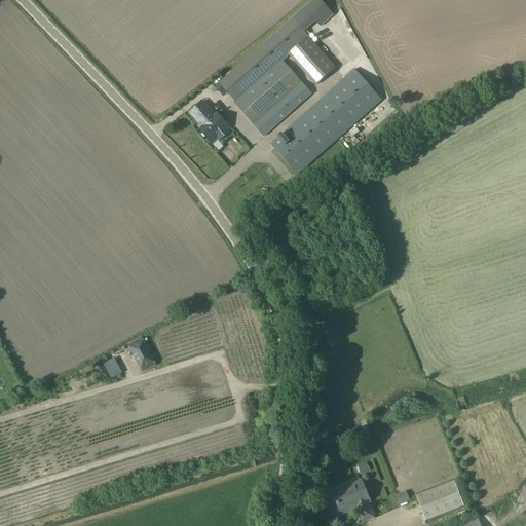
[(332,15),(317,0),(312,0),(303,8),(314,21),(320,26),(332,15)]
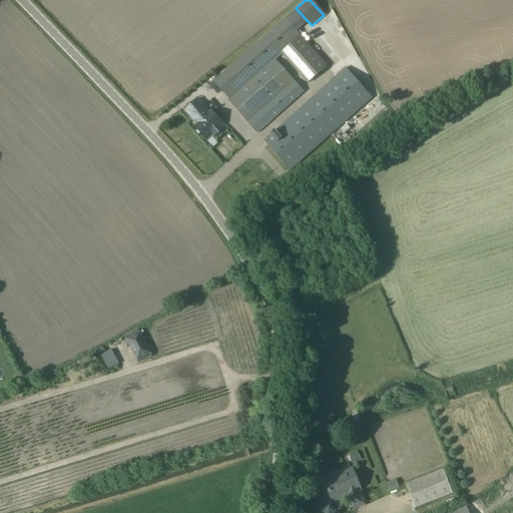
[(213,81),(229,99),(275,60),(281,54),(301,36),(285,18),(213,81)]
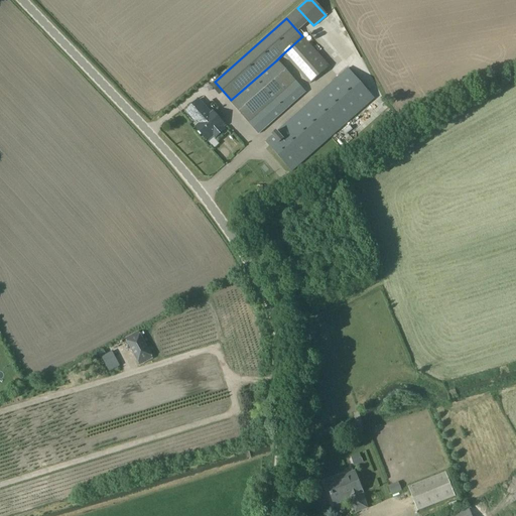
[(329,67),(302,36),(282,54),(309,85),(329,67)]
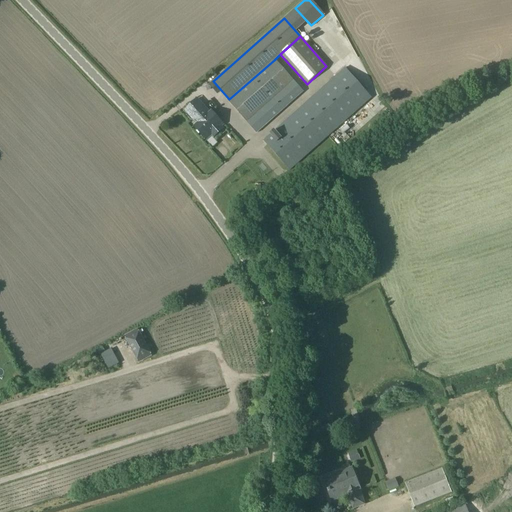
[(292,80),(274,60),(229,99),(228,100),(246,121),(292,80)]
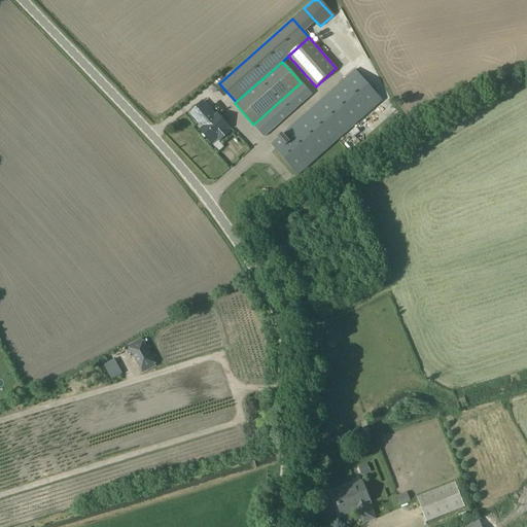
[(354,70),(271,145),(299,175),(382,101),(354,70)]
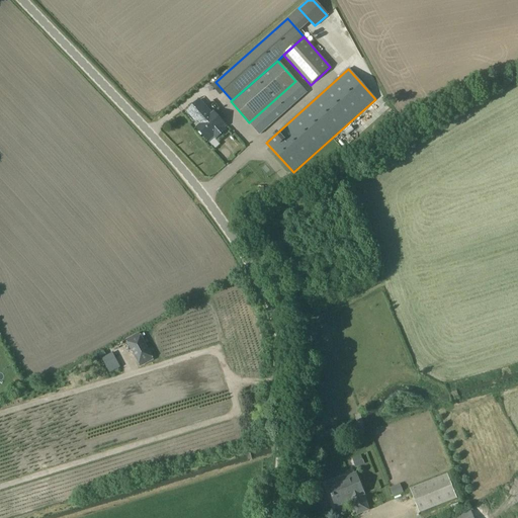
[(259,135),(306,93),(295,81),(249,122),(259,135)]
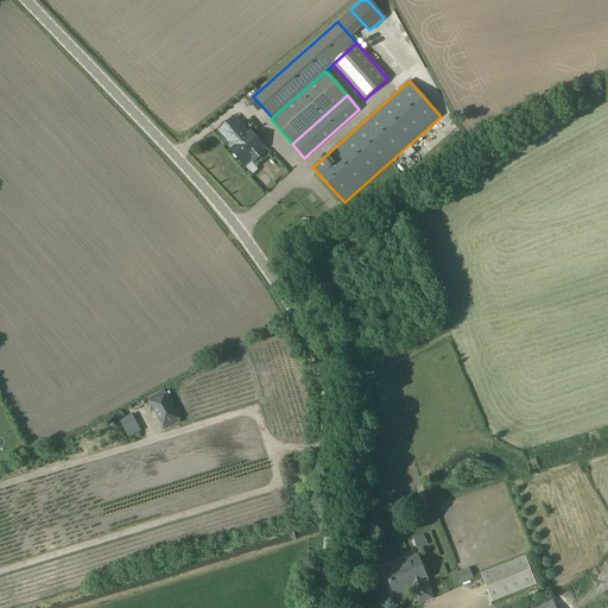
[(219,132),(229,144),(232,141),(235,146),(230,151),(244,166),(251,160),(253,163),(265,153),(263,151),(265,149),(251,132),(246,137),(242,132),(245,131),(234,118),(219,132)]
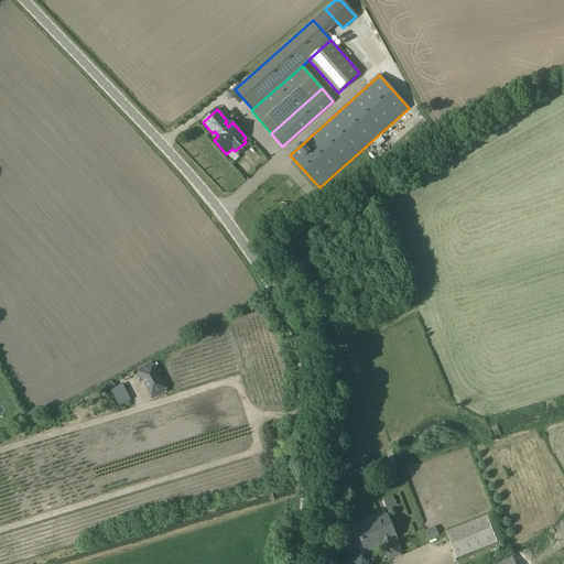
[(151,364),(138,371),(152,399),(166,392),(151,364)]
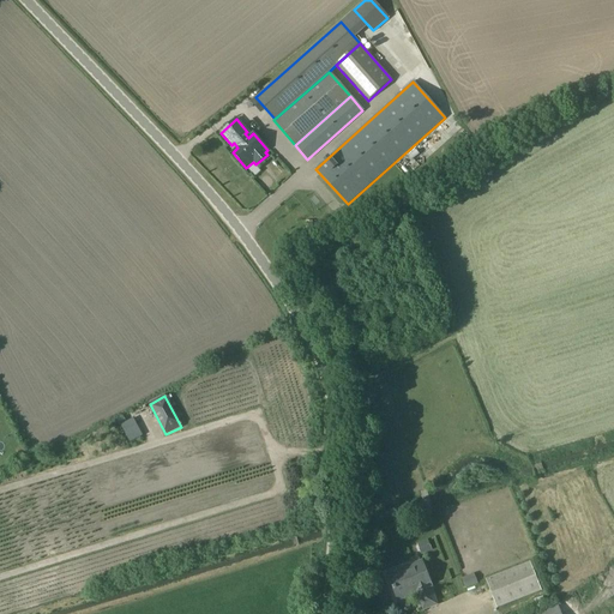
[(417,588),(420,594),(416,595),(422,611),(437,605),(429,588),(431,588),(421,561),(387,576),(396,596),(417,588)]
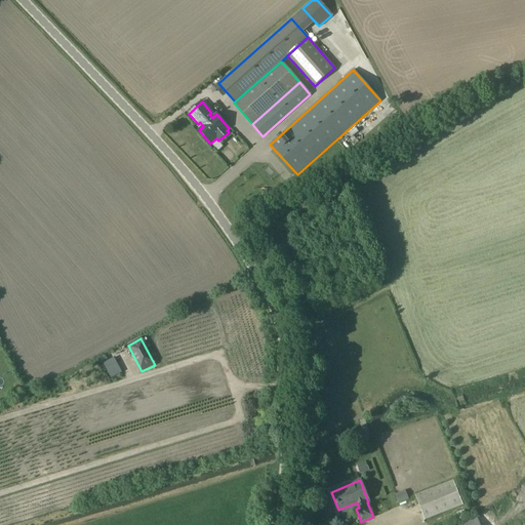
[(463,506),(453,481),(414,496),(425,521),(463,506)]
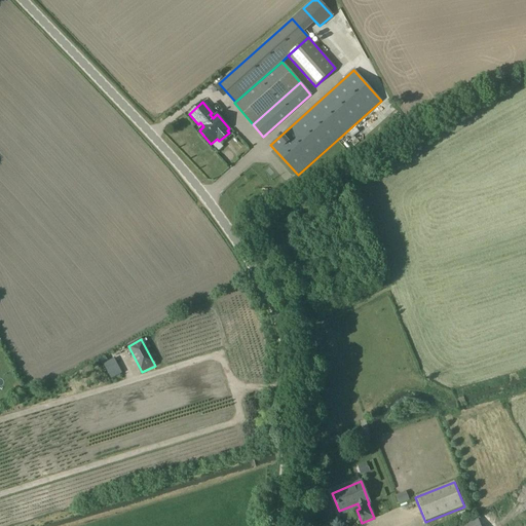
[(393,500),(404,501),(405,490),(395,490),(393,500)]
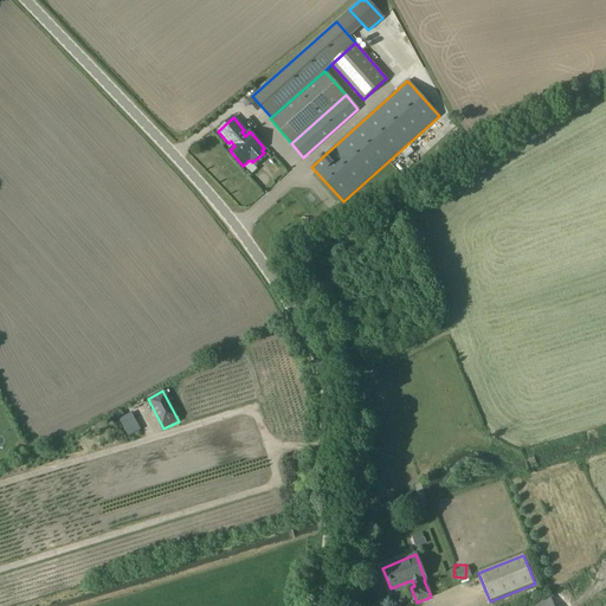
All buildings are outlined.
